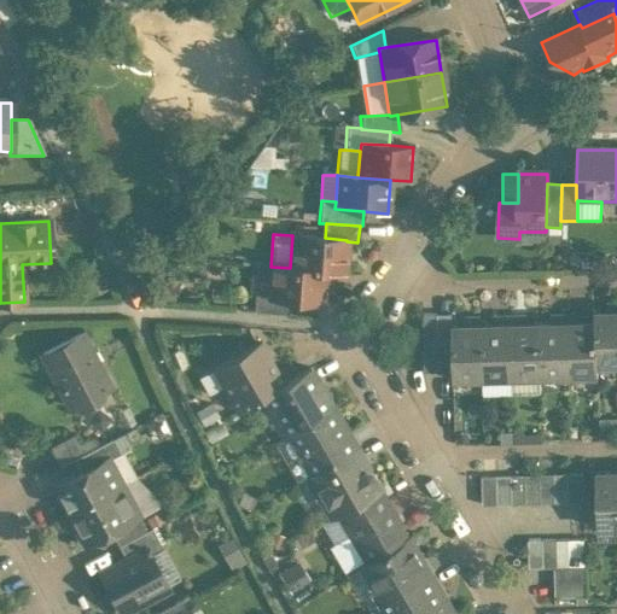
[(325,238),(292,235),(290,268),(325,272),(344,273),(347,241),(347,240),(325,238)]
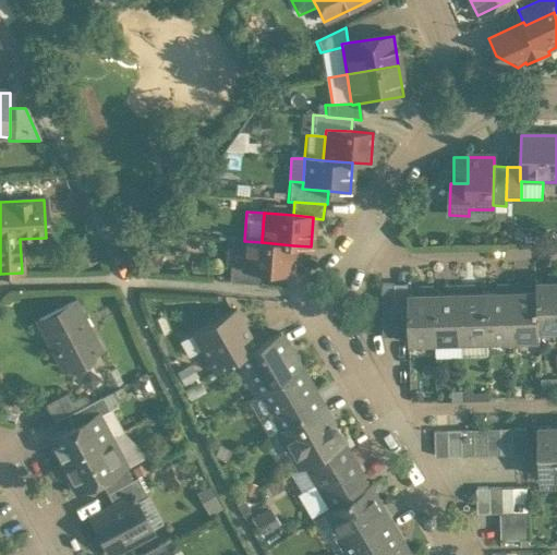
[(229,268),(242,269),(244,241),(223,240),(221,267),(229,268)]
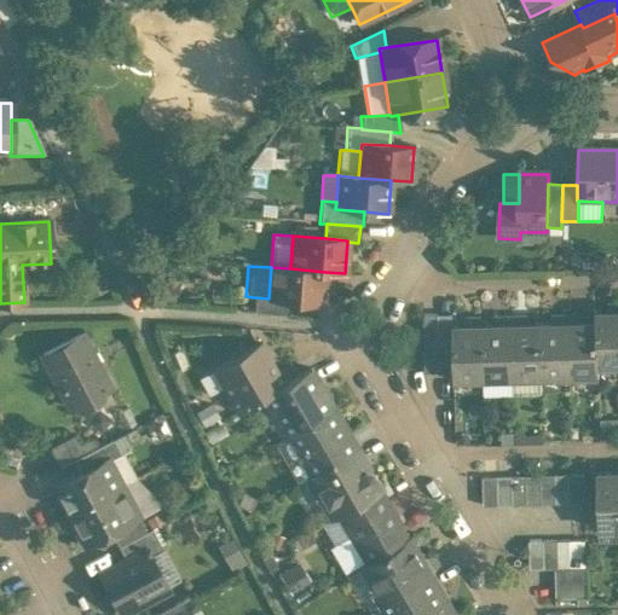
[(325,272),(290,268),(271,267),(269,299),(269,300),(288,301),(323,303),(325,272)]
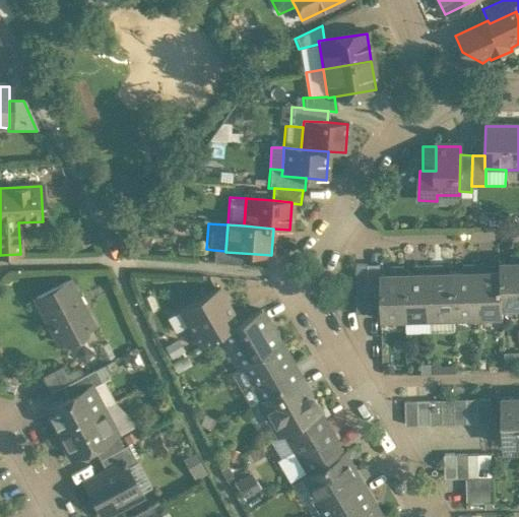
[(242,253),(225,252),(225,251),(213,250),(212,264),(241,266),(242,253)]
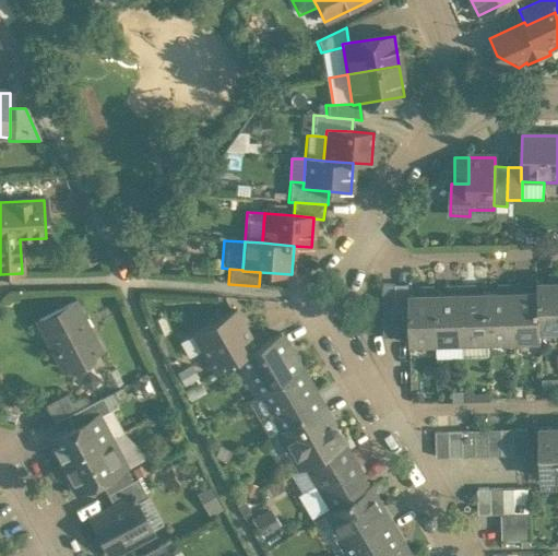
[(557,281),(556,282),(556,283),(537,284),(537,293),(538,332),(539,332),(557,331),(557,281)]
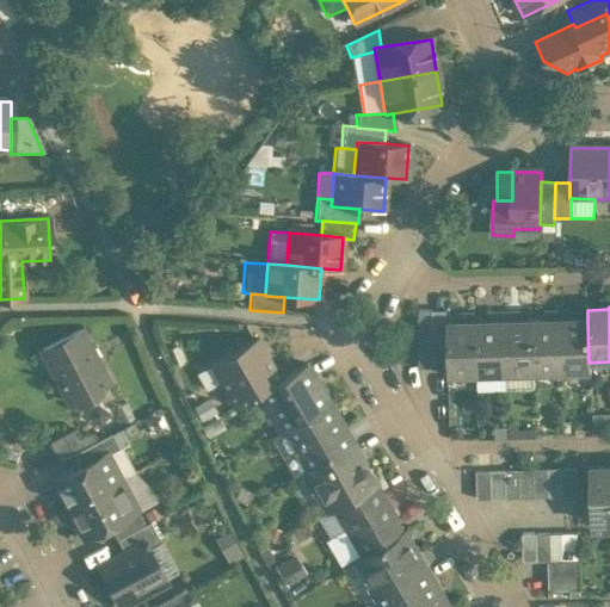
[(432,341),(431,313),(417,313),(418,341),(432,341)]
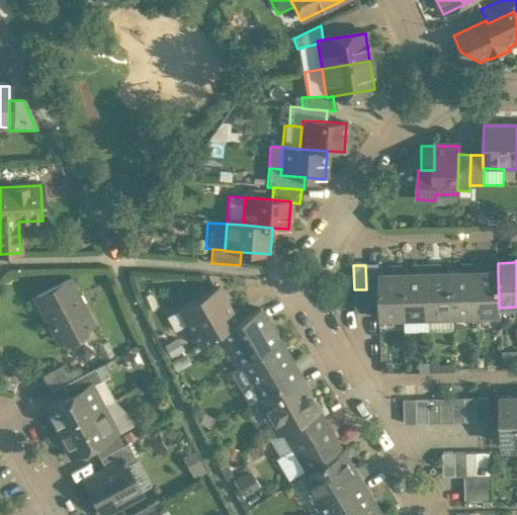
[(377,265),(365,265),(366,289),(378,289),(378,274),(377,265)]
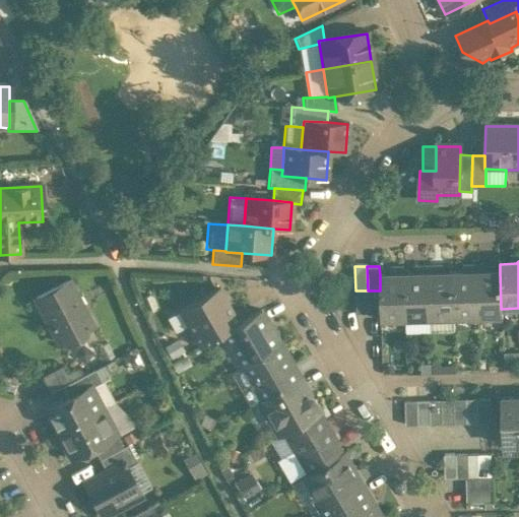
[(469,273),(452,273),(453,319),(477,318),(476,271),(469,271),(469,273)]
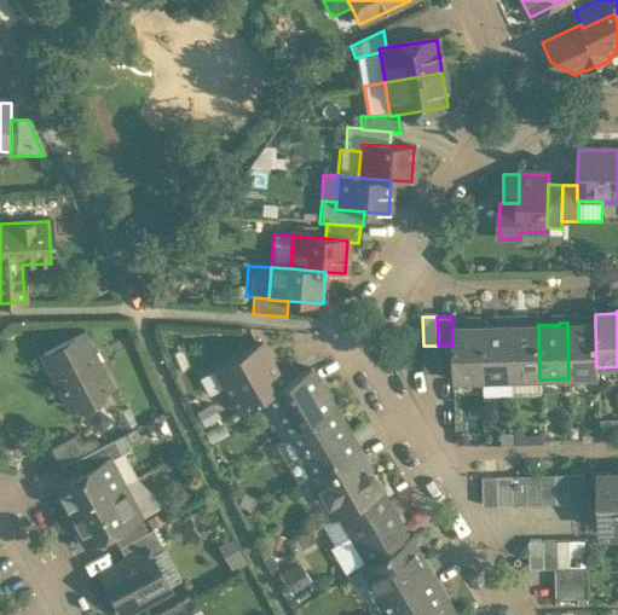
[(595,324),(576,324),(576,323),(567,323),(569,378),(598,377),(598,367),(596,367),(595,324)]
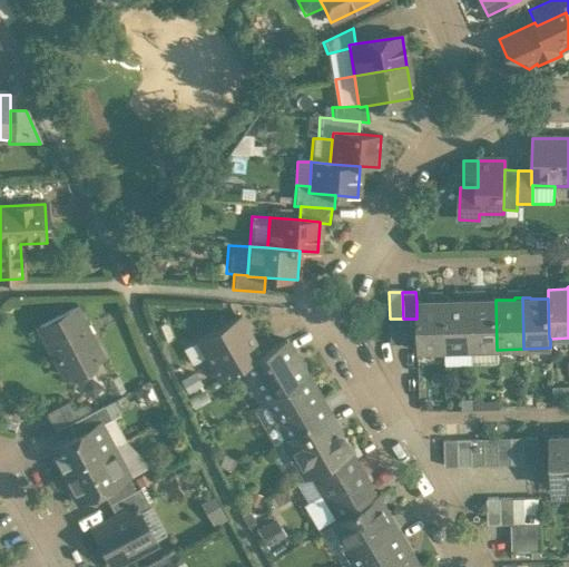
[(462,301),(443,302),(444,351),(471,350),(469,299),(462,300),(462,301)]
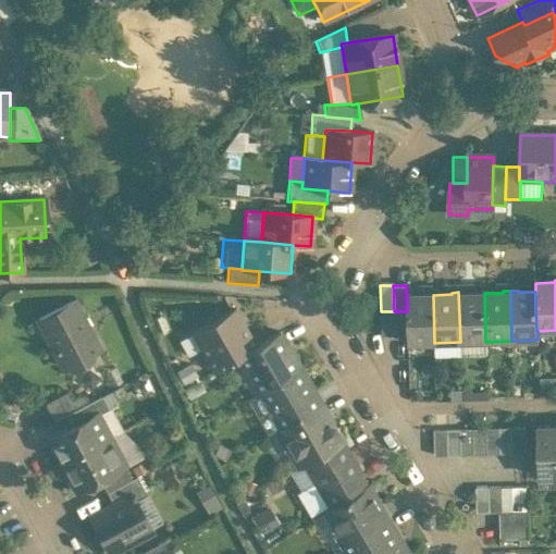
[(484,293),(467,294),(466,292),(458,292),(460,342),(485,342),(484,293)]
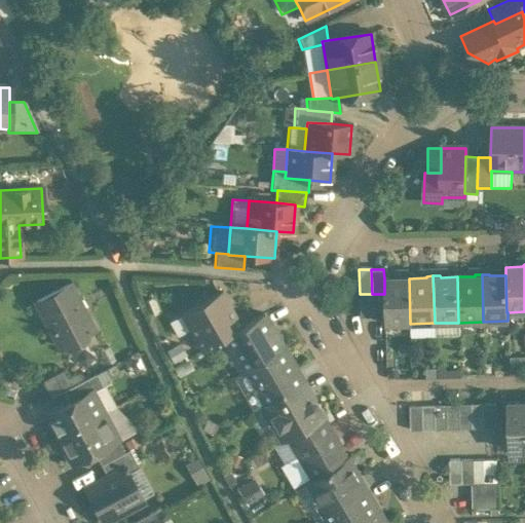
[(402,278),(384,278),(384,294),(385,319),(385,325),(410,324),(409,278),(409,276),(402,276),(402,278)]
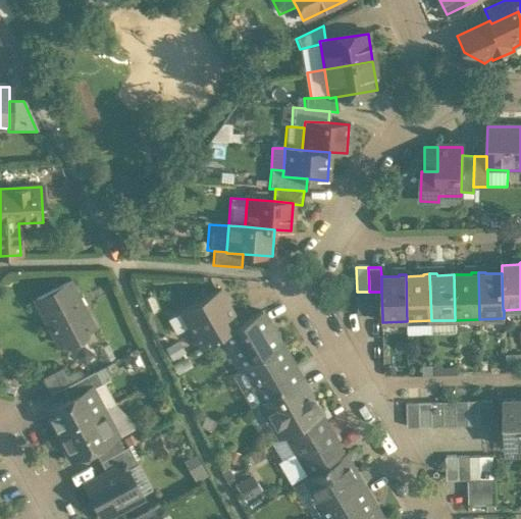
[(68,283),(35,301),(58,346),(92,328),(68,283)]
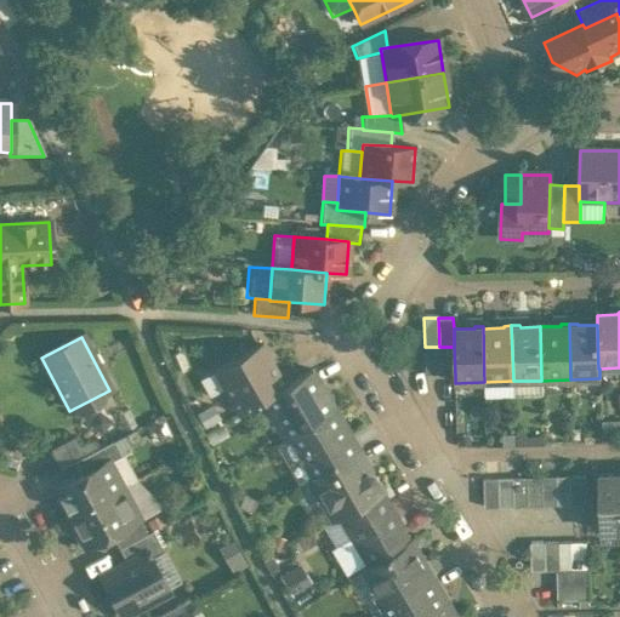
[(261,344),(212,373),(237,416),(284,388),(285,387),(261,344)]
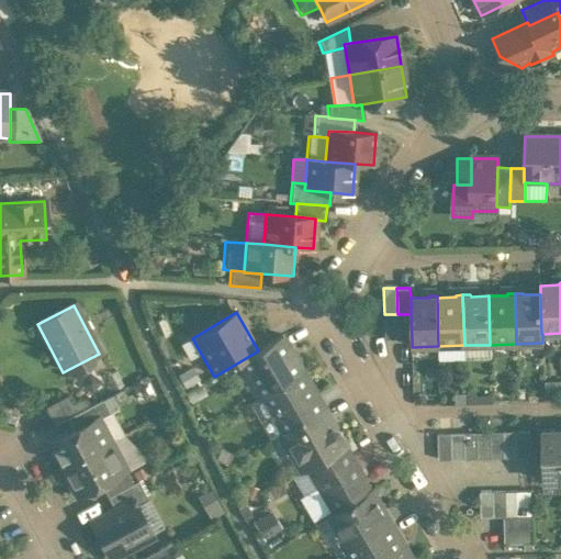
[(385,341),(399,341),(397,314),(384,314),(385,341)]
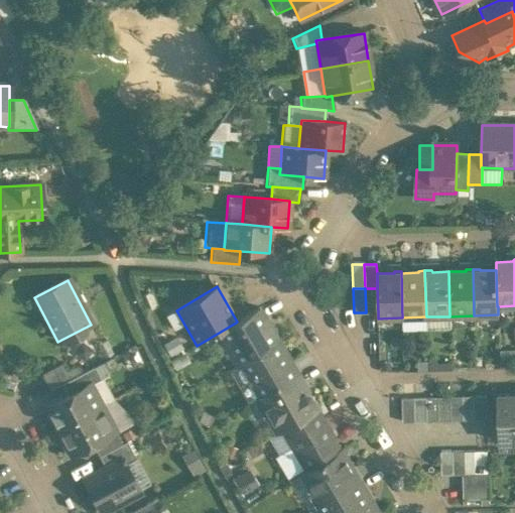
[(377,288),(365,288),(366,312),(378,312),(377,288)]
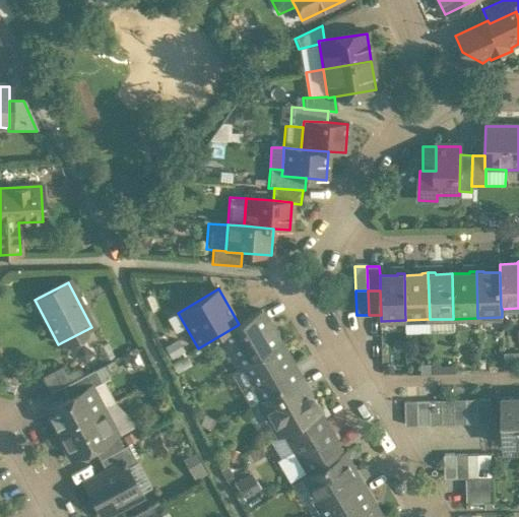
[(239,324),(238,325),(244,336),(267,323),(260,312),(239,324)]
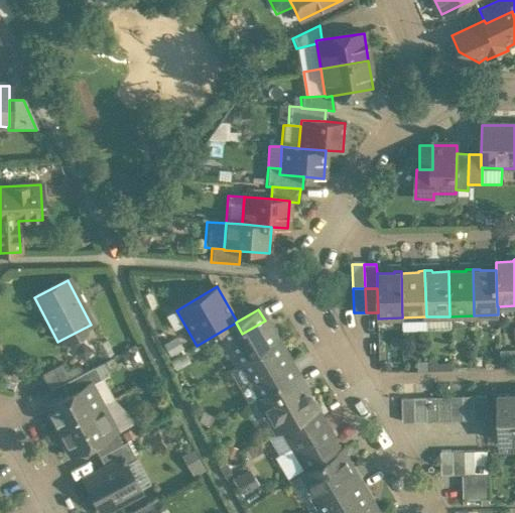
[(426,336),(426,316),(402,317),(402,336),(426,336)]
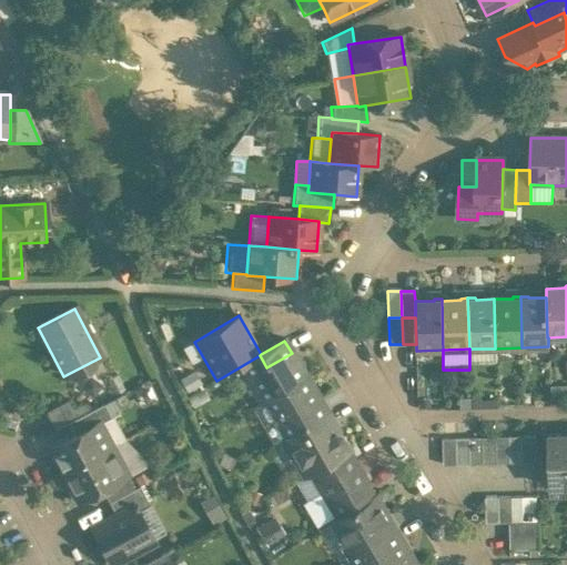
[(469,349),(469,370),(496,369),(495,349),(469,349)]
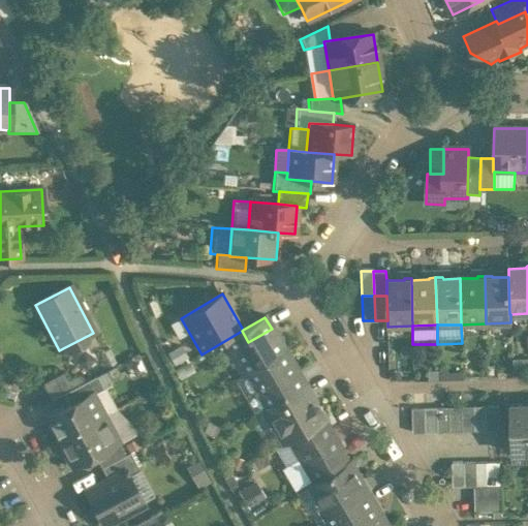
[(272,329),(248,342),(242,331),(222,342),(242,376),(247,373),(284,351),(280,344),(280,340),(275,332),(272,330),(272,329)]
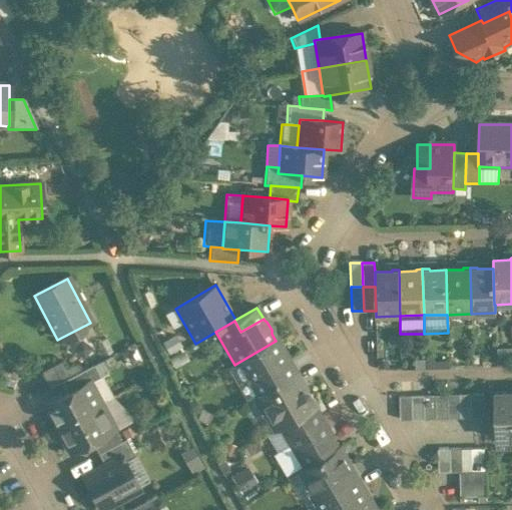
[(276,341),(239,362),(258,395),(274,386),(268,376),(290,364),(276,341)]
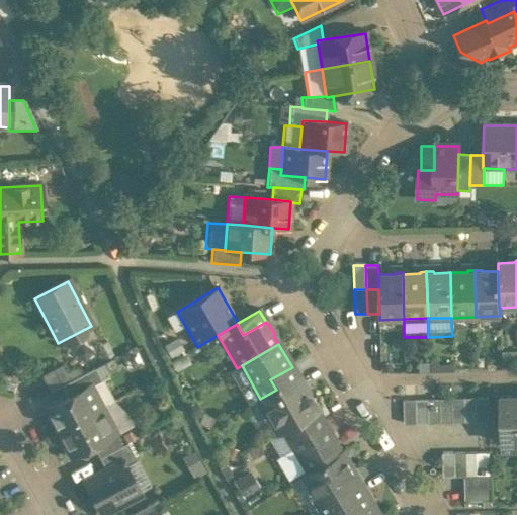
[(248,406),(256,401),(260,399),(242,365),(237,368),(229,373),(248,406)]
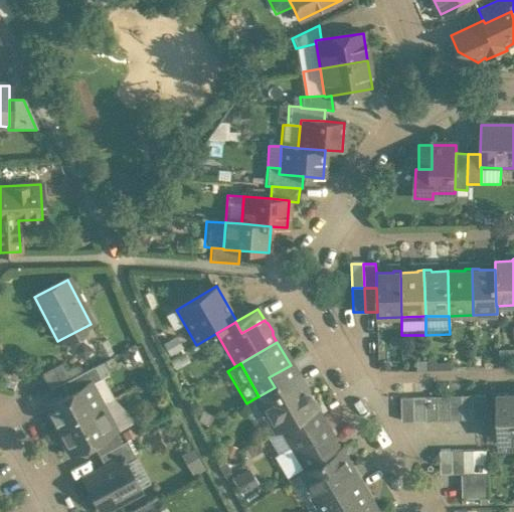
[(61,364),(42,375),(49,389),(69,379),(61,364)]
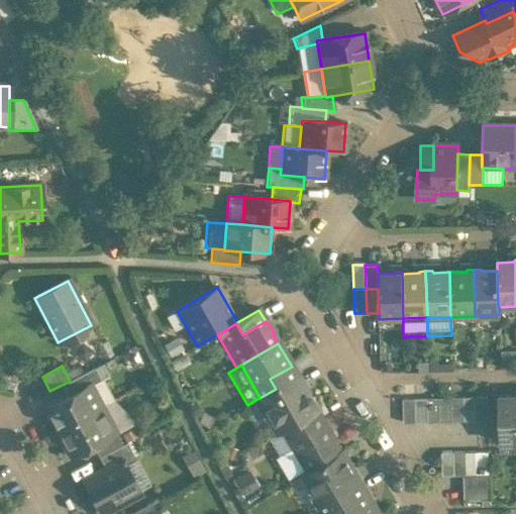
[(292,367),(270,379),(276,389),(297,377),(292,367)]
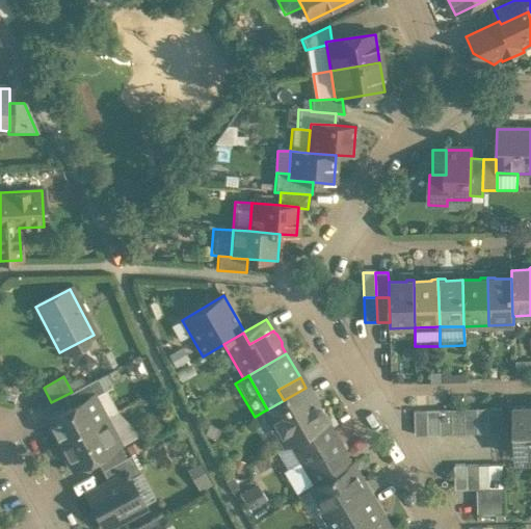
[(97,379),(62,398),(68,408),(91,396),(91,397),(103,392),(97,379)]
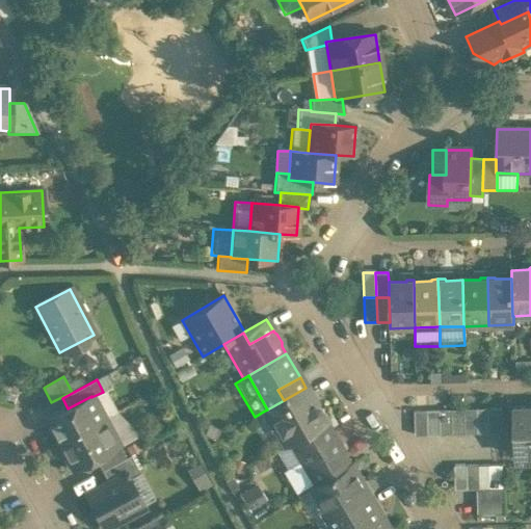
[(284,400),(267,410),(263,412),(285,449),(289,446),(289,445),(326,423),(306,388),(284,400)]
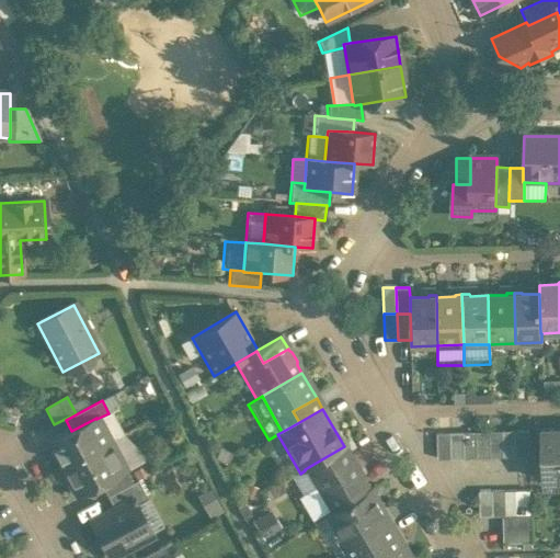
[(121,435),(109,413),(96,419),(109,442),(121,435)]
